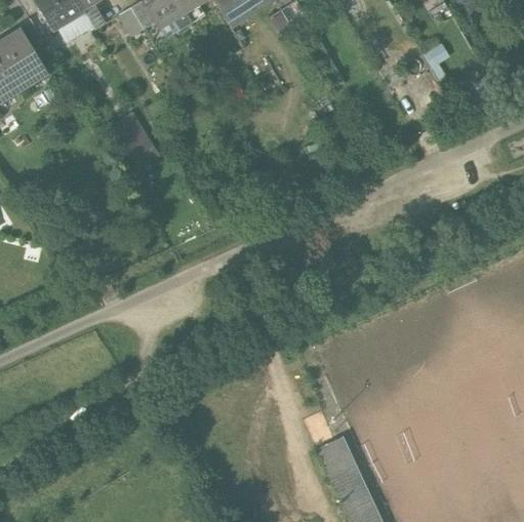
[(36,0),(53,31),(63,27),(81,14),(86,11),(79,0),(36,0)]
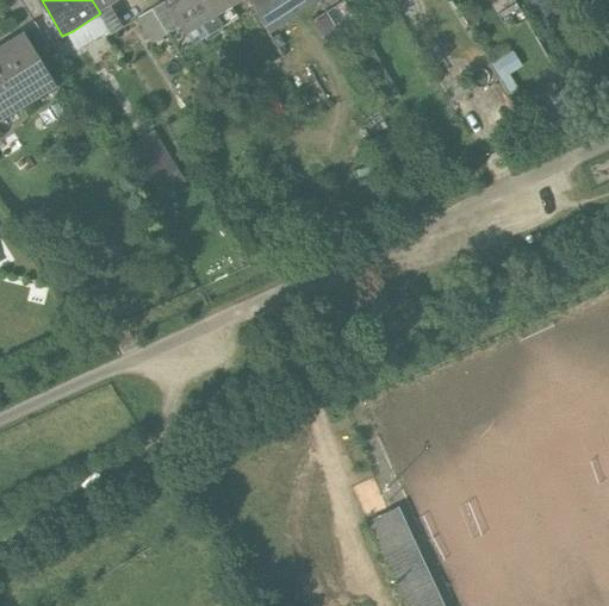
[(92,0),(100,13),(120,0),(92,0)]
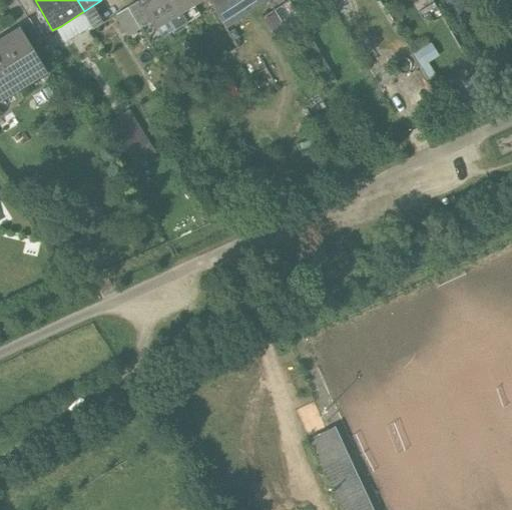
[(137,0),(128,6),(141,27),(152,21),(140,0),(137,0)]
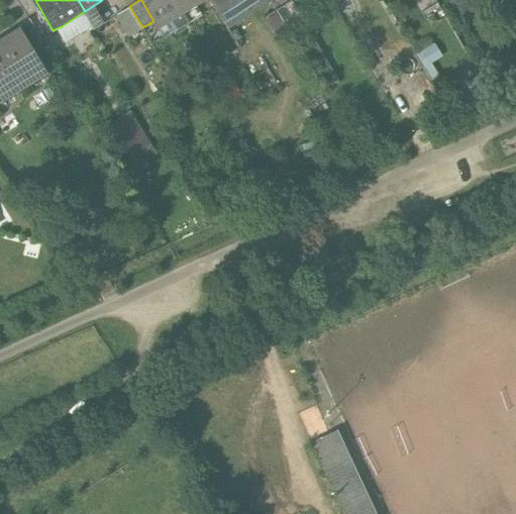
[(141,0),(153,21),(158,26),(184,11),(177,0),(141,0)]
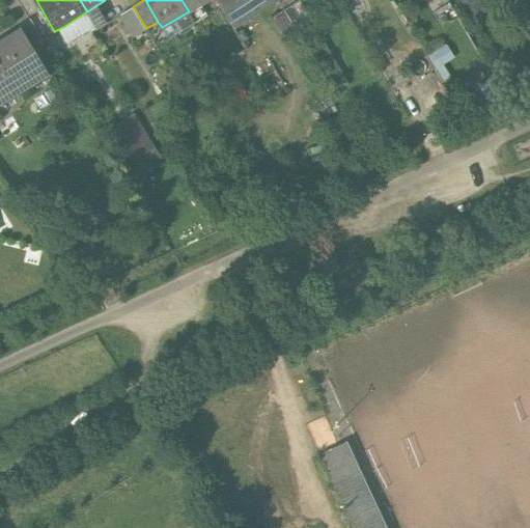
[(182,0),(189,11),(206,0),(182,0)]
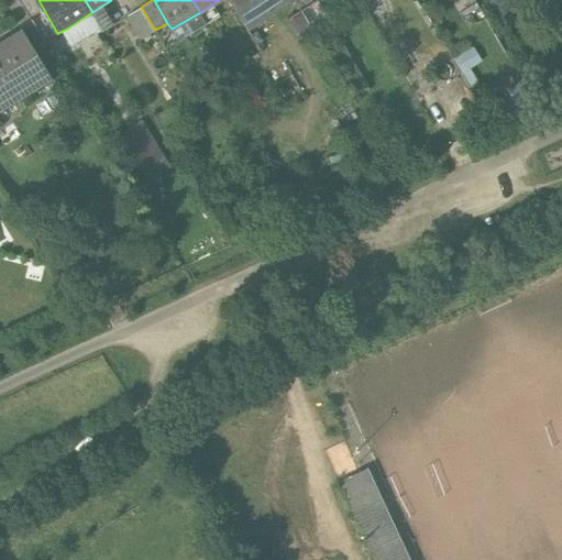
[(231,0),(250,30),(293,0),(231,0)]
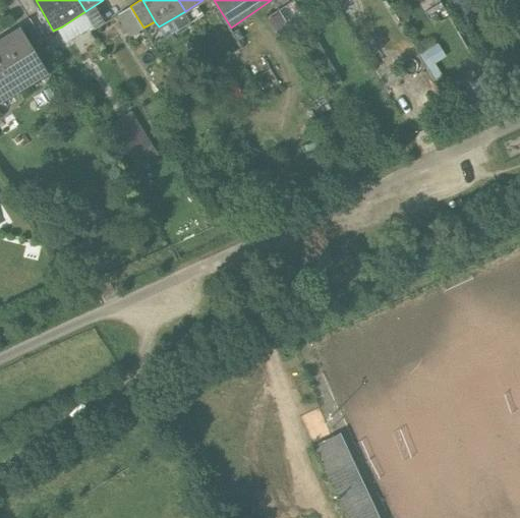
[(130,6),(119,13),(132,35),(143,27),(130,6)]
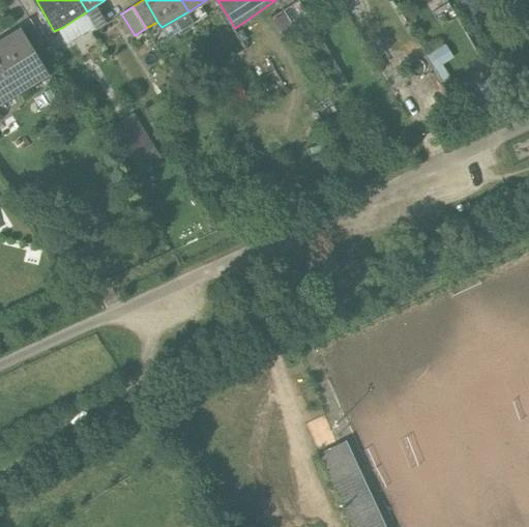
[(82,15),(63,27),(69,38),(89,27),(82,15)]
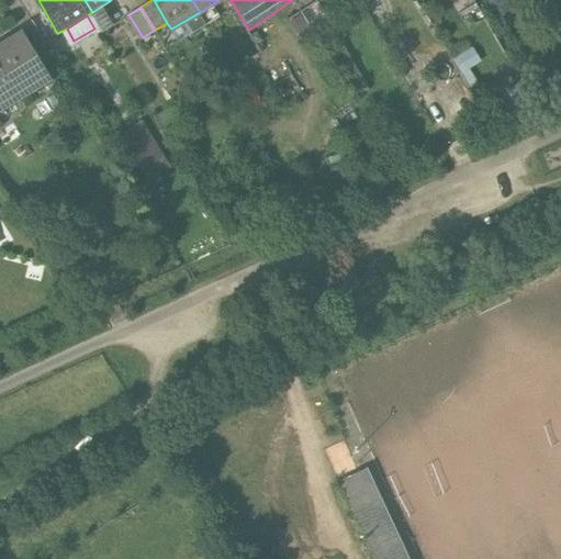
[(33,19),(20,26),(23,33),(34,49),(46,42),(33,19)]
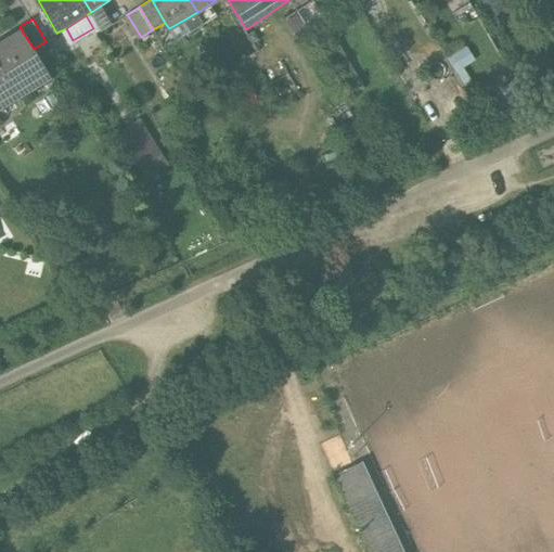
[(23,33),(0,46),(0,102),(14,93),(17,99),(18,98),(15,93),(47,74),(50,79),(51,78),(34,49),(23,33)]
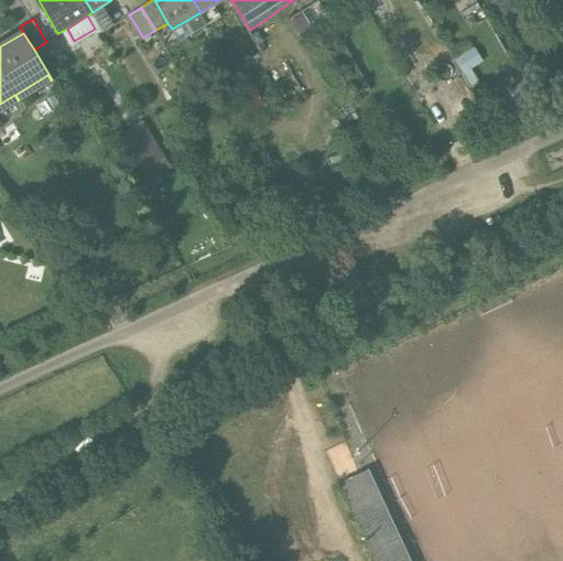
[(160,155),(139,121),(119,135),(140,168),(160,155)]
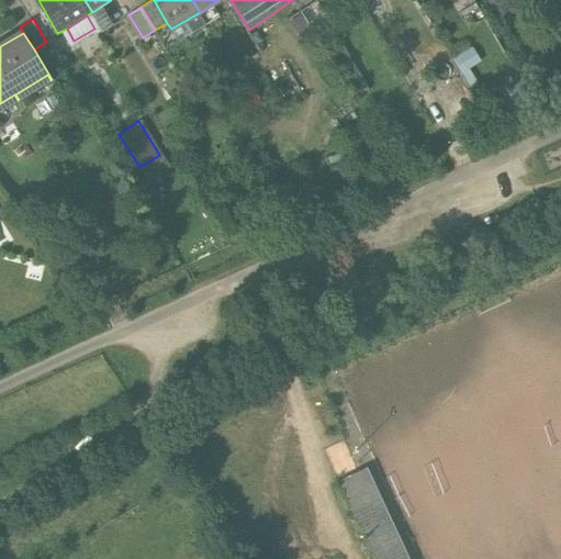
[(411,558),(368,467),(339,480),(376,558),(411,558)]
